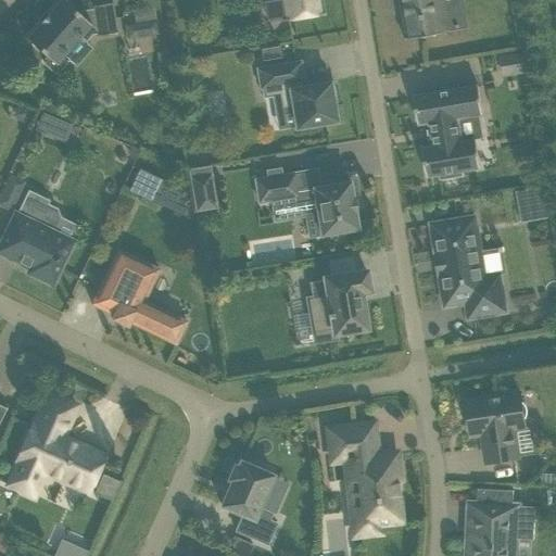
[(97,35),(97,36),(117,33),(117,32),(116,32),(112,4),(112,3),(112,2),(92,5),(92,7),(93,7),(93,9),(77,12),(63,0),(60,0),(49,12),(48,12),(38,24),(27,37),(26,37),(25,38),(47,57),(42,62),(55,74),(67,61),(63,55),(89,25),(98,33),(98,35),(97,35)]
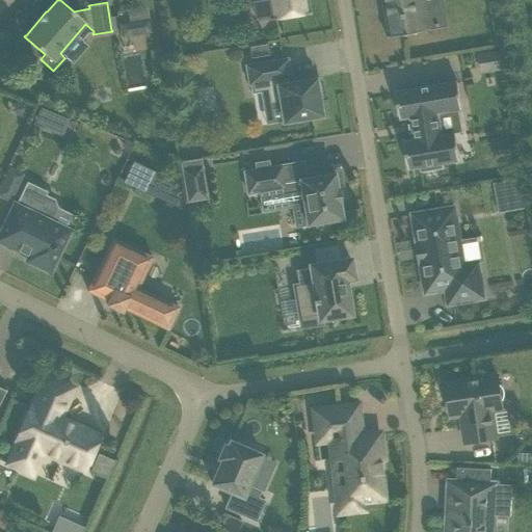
[(266,0),(270,20),(309,14),(307,0),(266,0)]
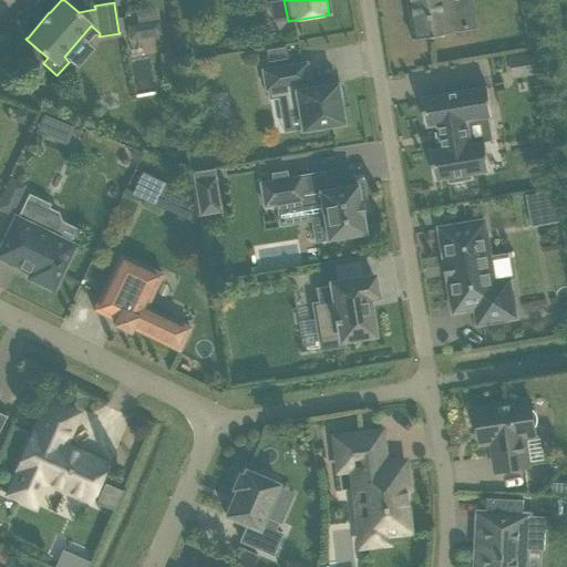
[(405,0),(412,40),(447,34),(446,30),(456,28),(451,0),(405,0)]
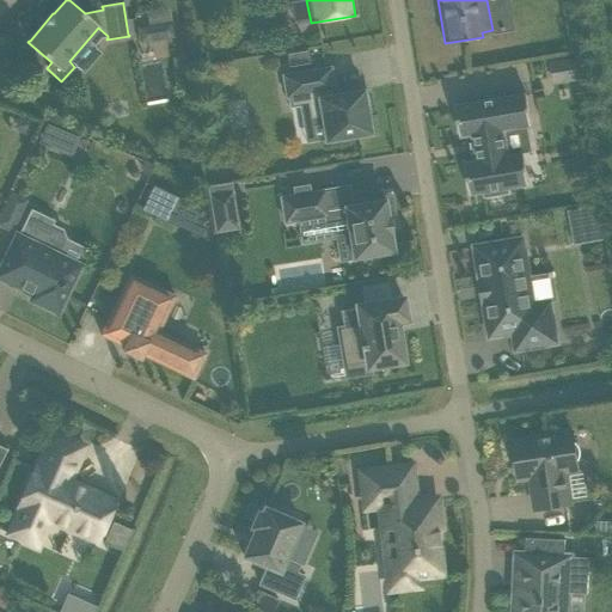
[(173,22),(155,25),(158,41),(176,37),(173,22)]
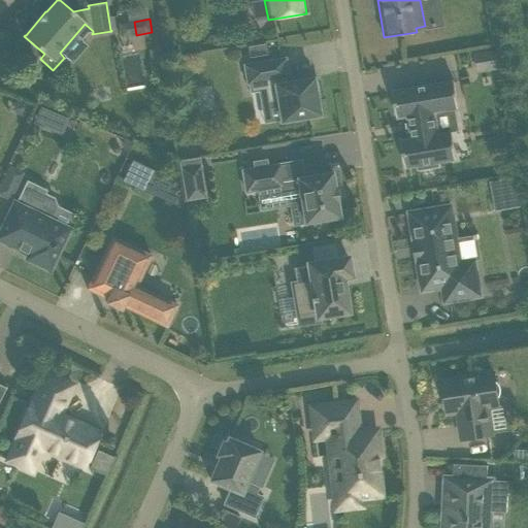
[(265,43),(246,46),(249,58),(267,55),(265,43)]
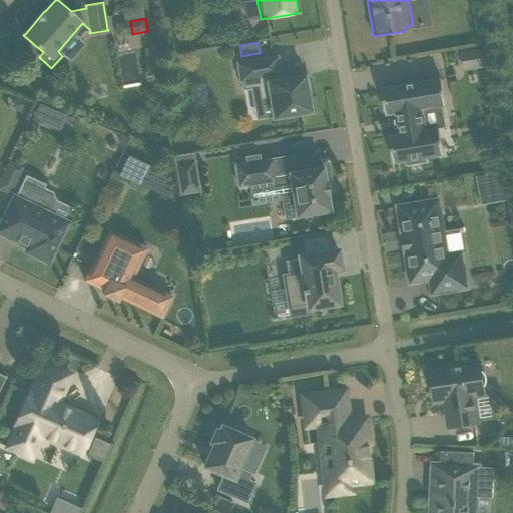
[(479,48),(463,51),(466,69),(482,66),(479,48)]
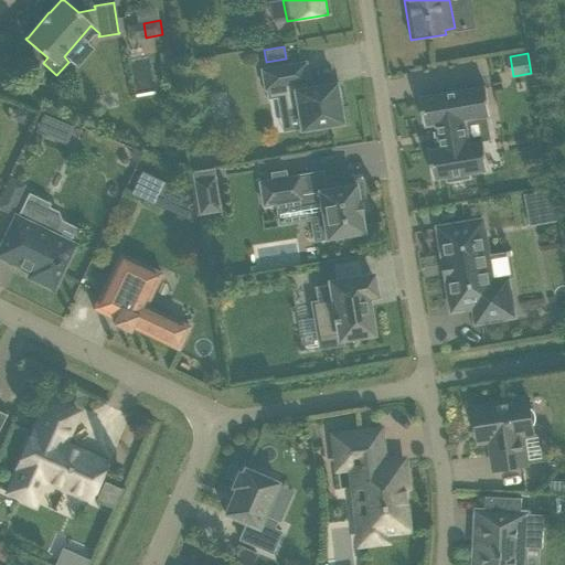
[(129,60),(134,93),(153,91),(149,56),(129,60)]
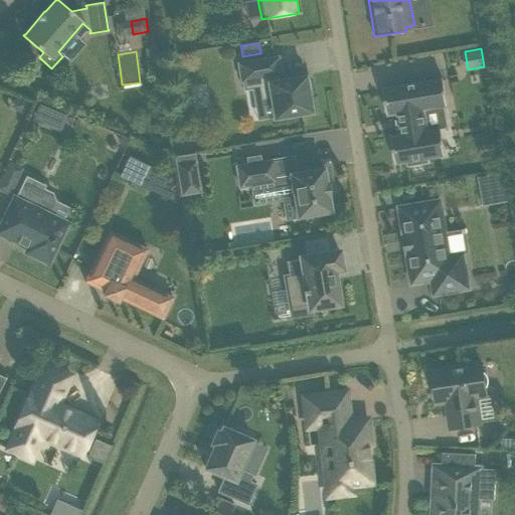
[(278,57),(237,63),(240,81),(242,81),(244,90),(259,88),(261,100),(271,98),(274,119),(312,113),(309,94),(313,93),(310,78),(306,79),(306,75),(281,79),(280,75),(281,75),(278,57)]
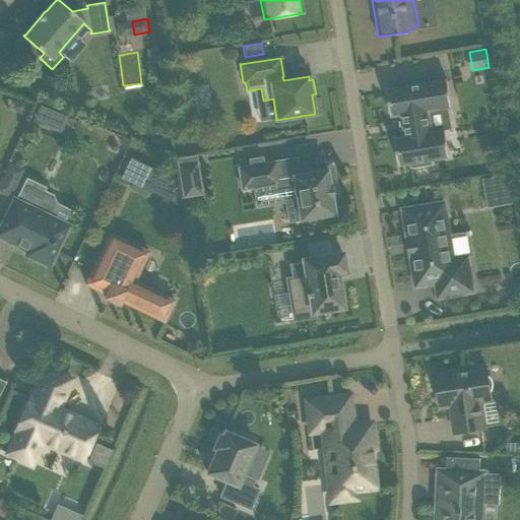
[(452,115),(447,79),(387,89),(391,117),(401,115),(405,137),(395,138),(399,166),(411,164),(412,168),(432,164),(432,160),(449,157),(445,130),(432,132),(430,119),(452,115)]
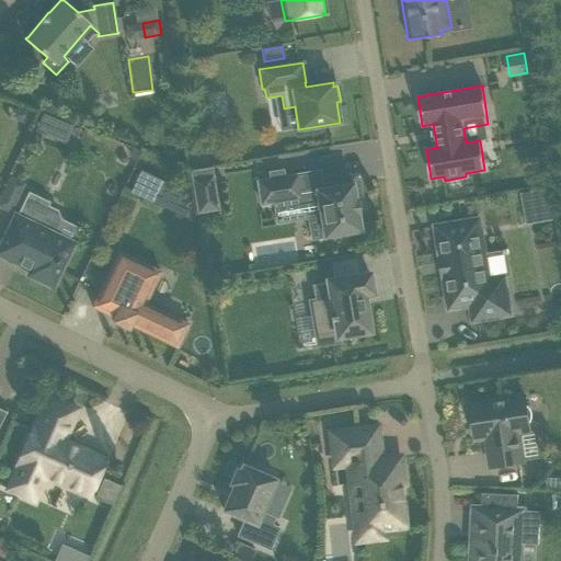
[(36,132),(66,145),(75,125),(45,111),(36,132)]
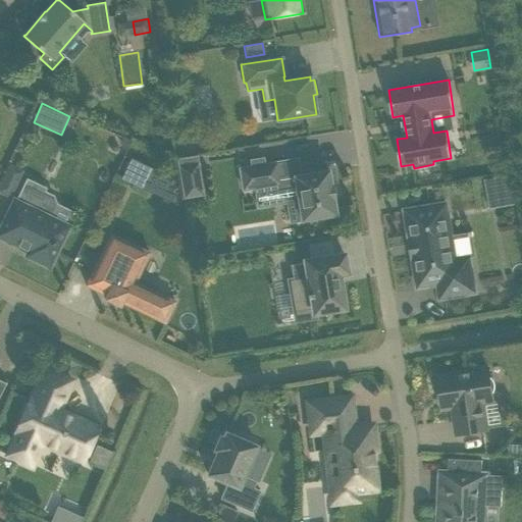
[(131,158),(121,177),(143,188),(152,168),(131,158)]
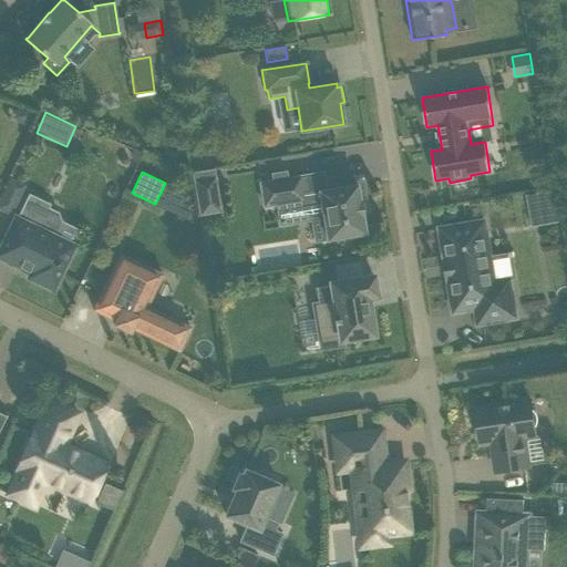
[(320,200),(320,202),(323,217),(311,219),(316,241),(364,234),(361,215),(363,215),(361,203),(359,203),(357,185),(340,188),(339,185),(323,187),(321,174),(299,177),(260,183),(264,206),(301,200),(302,204),(320,200)]
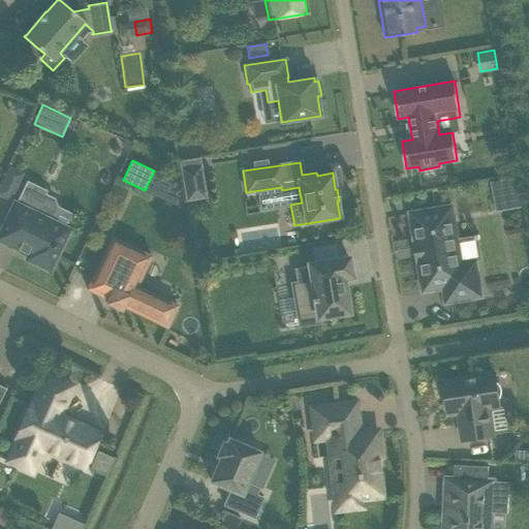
[(206,197),(201,164),(181,167),(186,200),(206,197)]
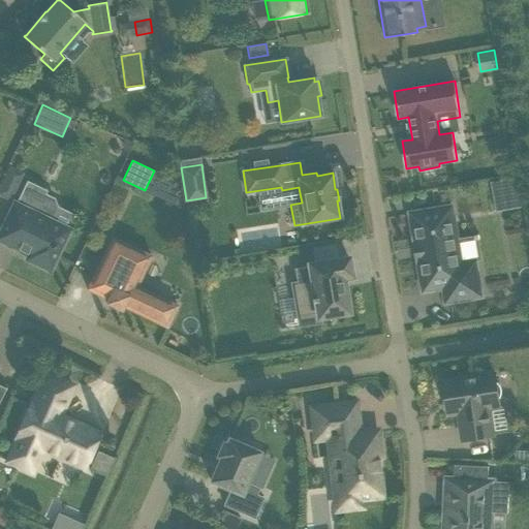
[(0,192),(0,199),(10,205),(23,178),(10,172),(0,192)]
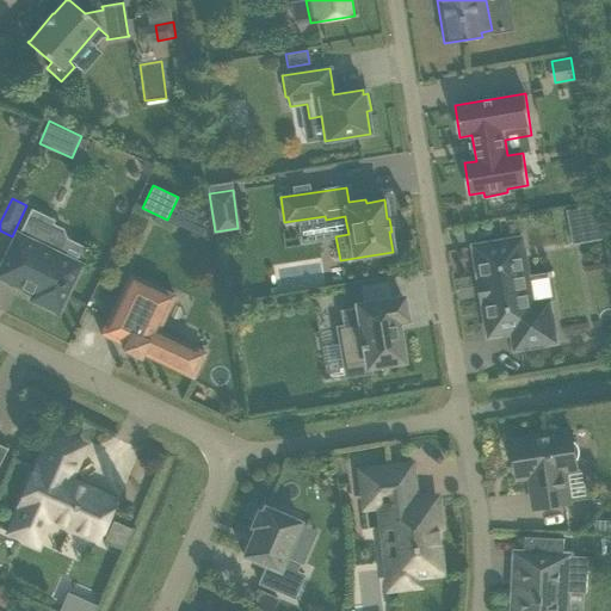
[(598,204),(567,209),(569,226),(600,221),(598,204)]
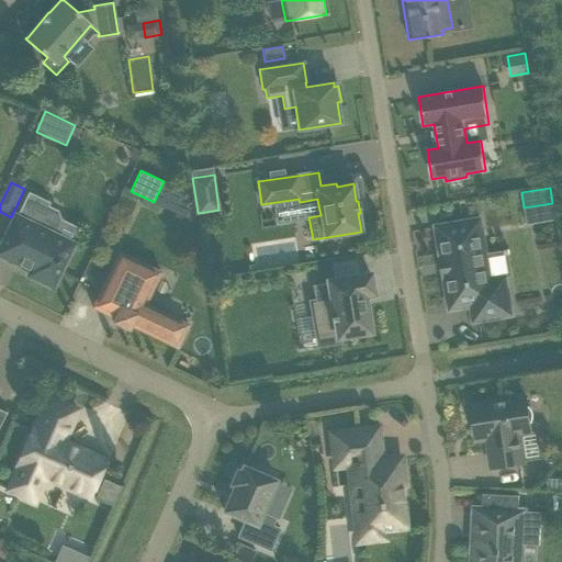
[(15,215),(0,245),(0,257),(17,265),(18,262),(31,269),(27,277),(53,289),(74,244),(54,234),(60,220),(57,211),(48,206),(49,202),(29,192),(18,216),(15,215)]
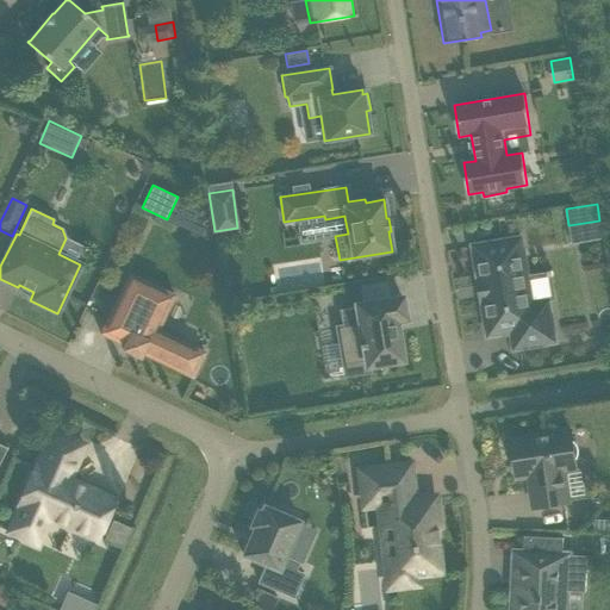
[(548,292),(530,296),(521,238),(473,246),(489,336),(511,332),(514,349),(527,347),(556,342),(548,292)]
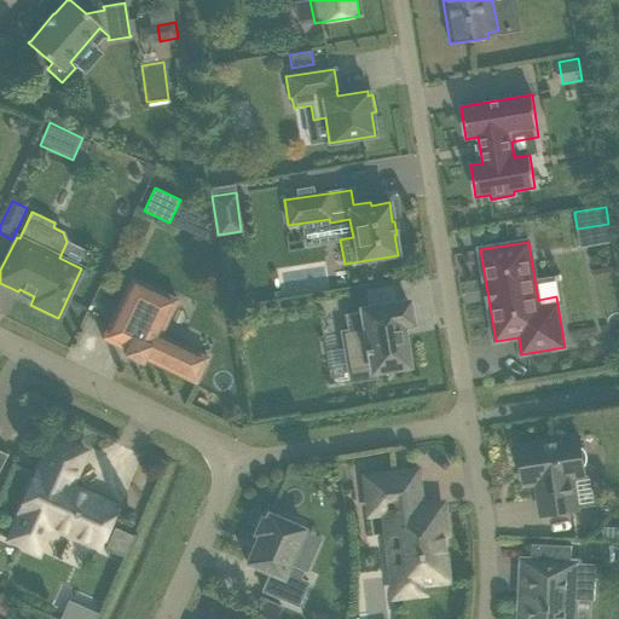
[(149,291),(128,282),(102,339),(126,351),(123,354),(140,363),(143,358),(195,383),(207,358),(160,335),(177,300),(151,288),(149,291)]
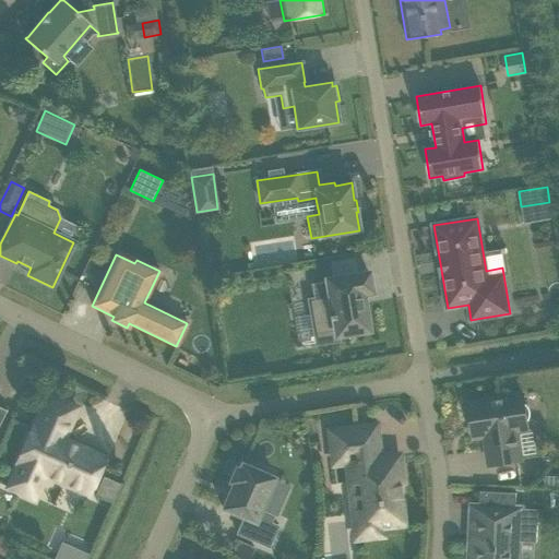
[(308,300),(316,344),(337,341),(336,335),(368,330),(361,294),(365,294),(361,274),(310,284),(312,299),(308,300)]
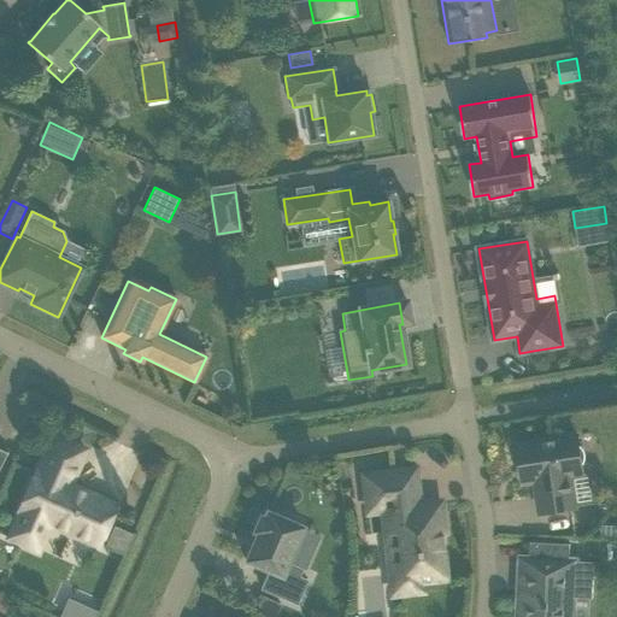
[(577,445),(576,436),(517,445),(523,483),(535,482),(540,513),(575,507),(570,476),(582,475),(581,466),(585,460),(585,454),(582,448),(577,445)]
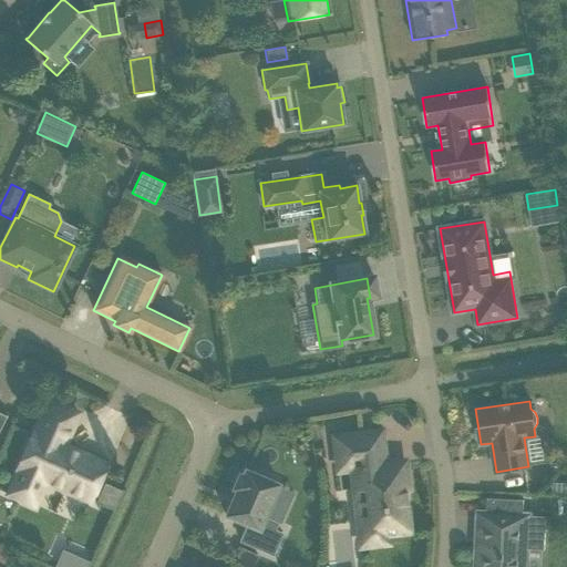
[(41,485),(35,483),(38,477),(90,501),(105,465),(79,453),(78,454),(62,447),(76,414),(49,402),(34,433),(32,433),(17,468),(19,470),(8,494),(32,504),(41,485)]
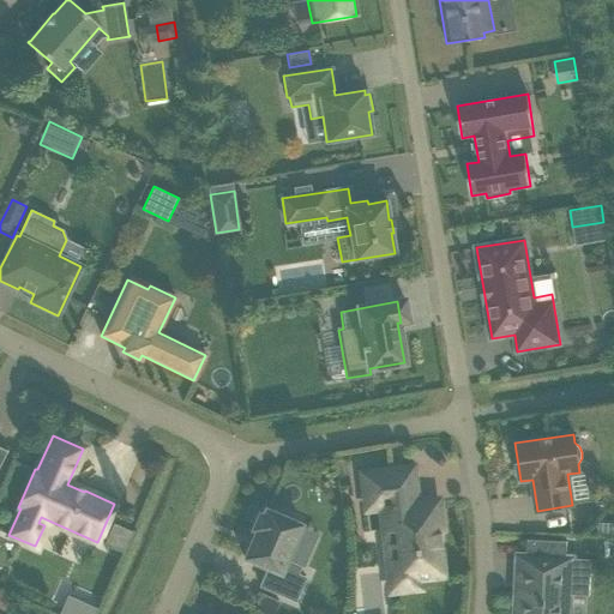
[(402,504),(397,470),(361,474),(366,510),(381,509),(386,551),(395,549),(398,581),(401,585),(404,589),(409,589),(414,588),(417,583),(417,578),(443,576),(438,531),(441,530),(438,500),(402,504)]
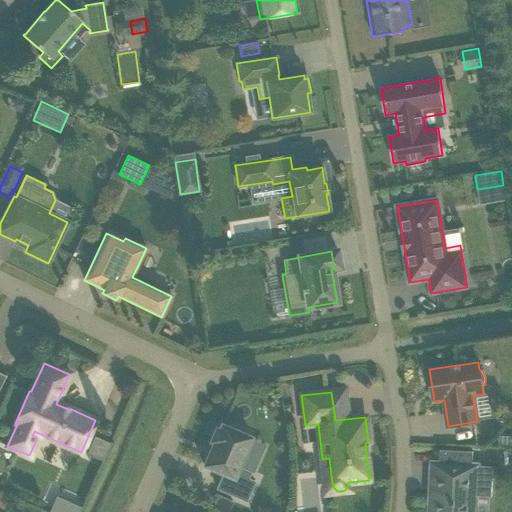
[(203,466),(223,474),(216,489),(246,501),(254,482),(247,479),(250,473),(238,468),(251,438),(247,436),(249,433),(236,427),(234,430),(221,425),(219,429),(216,428),(210,442),(213,443),(203,466)]
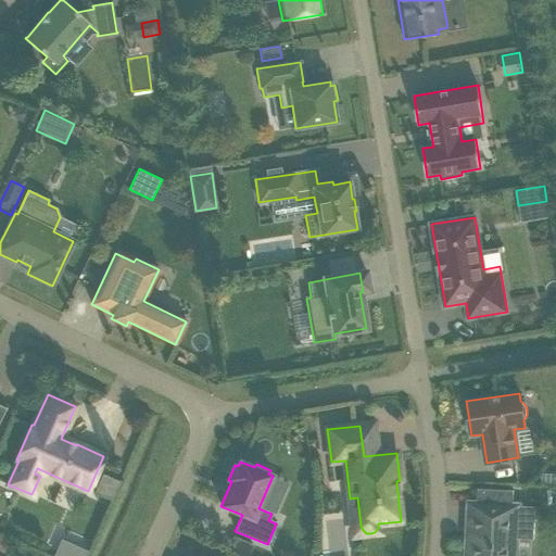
[(541,471),(541,484),(555,485),(555,471),(541,471)]
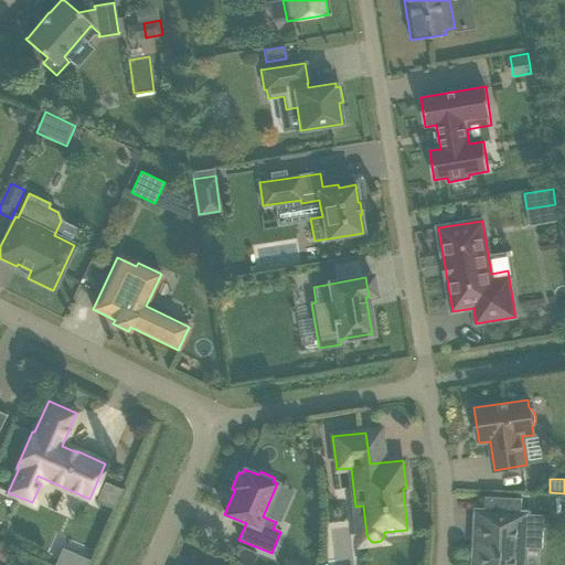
[(104,481),(96,499),(113,505),(120,488),(104,481)]
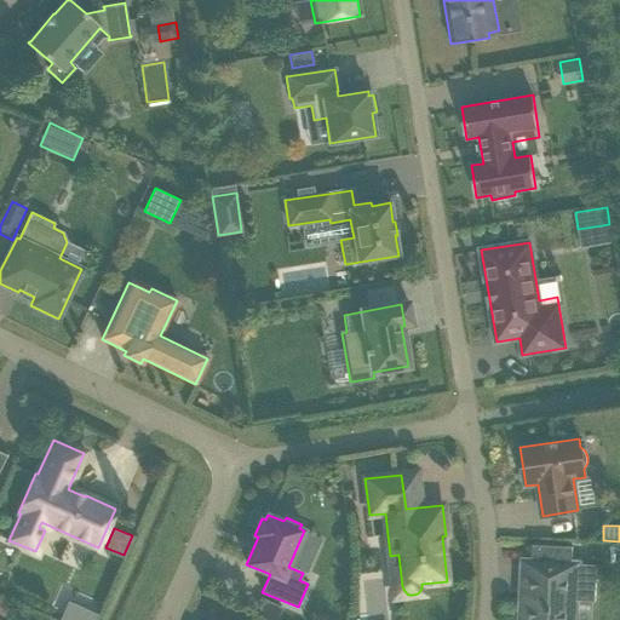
[(521,619),(568,619),(569,601),(596,602),(597,566),(572,564),(573,547),(533,545),(532,562),(524,562),(521,619)]
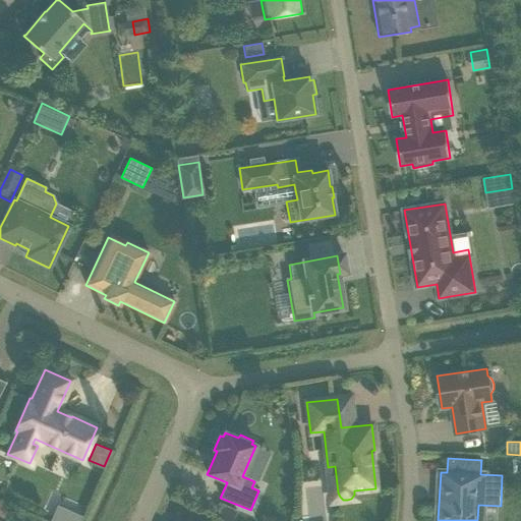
[(221,505),(216,518),(223,520),(232,520),(237,511),(221,505)]
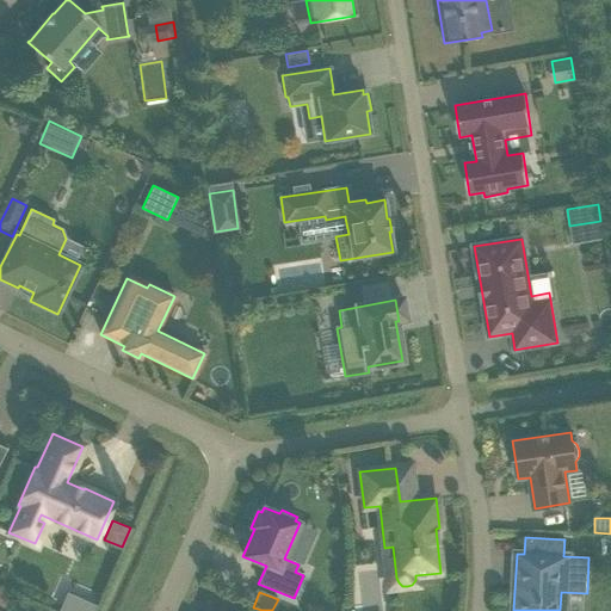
[(68,593),(62,610),(97,610),(100,602),(68,593)]
